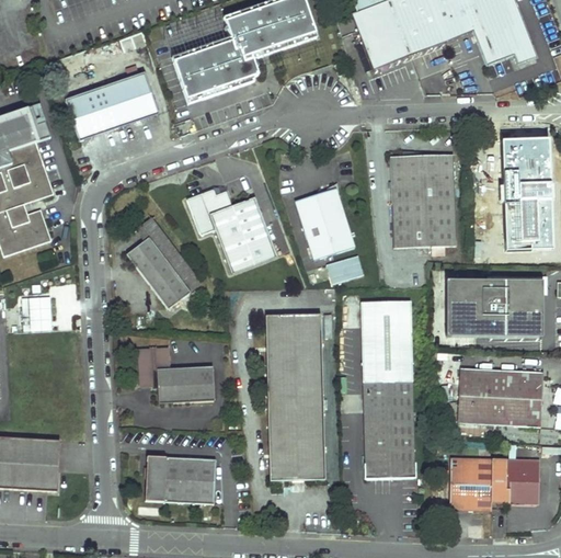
[(317,35),(304,0),(282,0),(225,20),(230,36),(231,41),(173,60),(186,99),(258,73),(252,58),(273,52),(271,47),(300,37),(301,41),(317,35)]
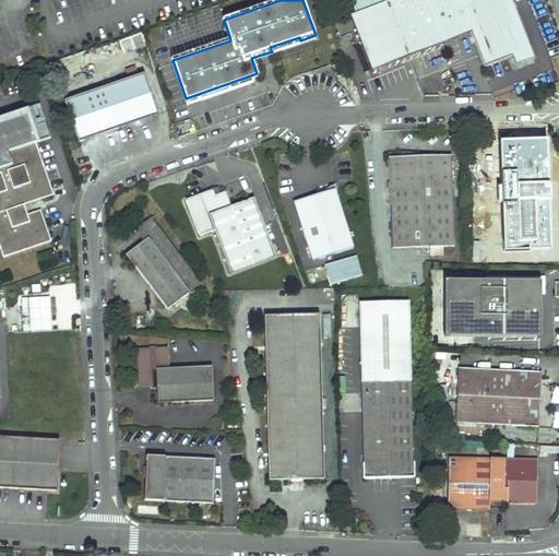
[(269,0),(223,16),(224,20),(281,0),(269,0)]
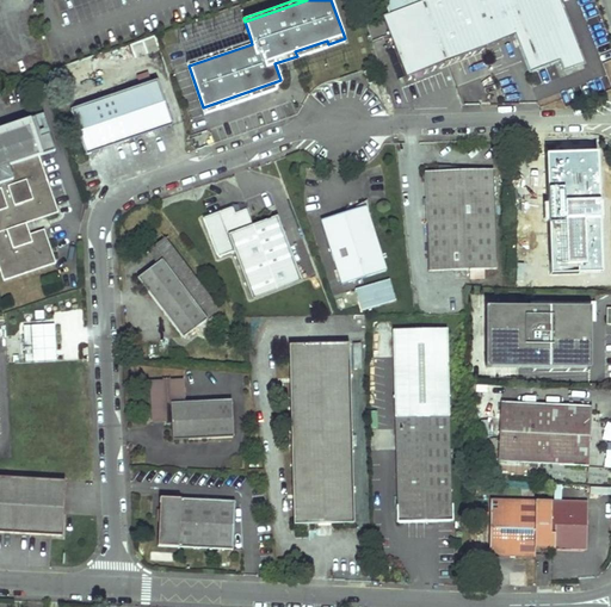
[(386,0),(389,10),(384,12),(408,74),(517,31),(532,69),(561,59),(565,68),(585,61),(561,0),(386,0)]
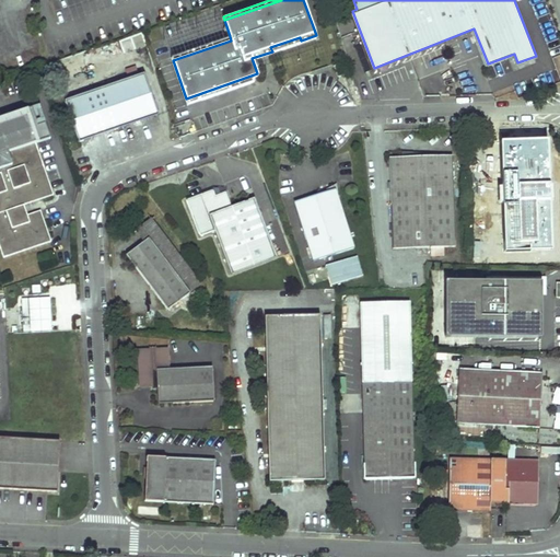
[(171,56),(173,60),(231,41),(230,36),(171,56)]
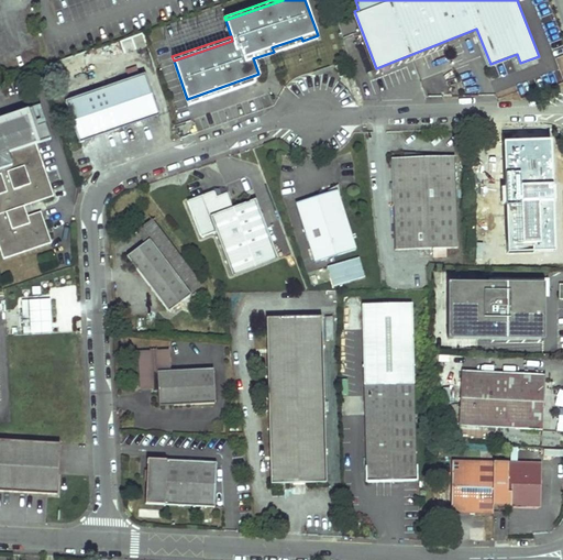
[(272,47),(274,52),(302,41),(301,37),(272,47)]
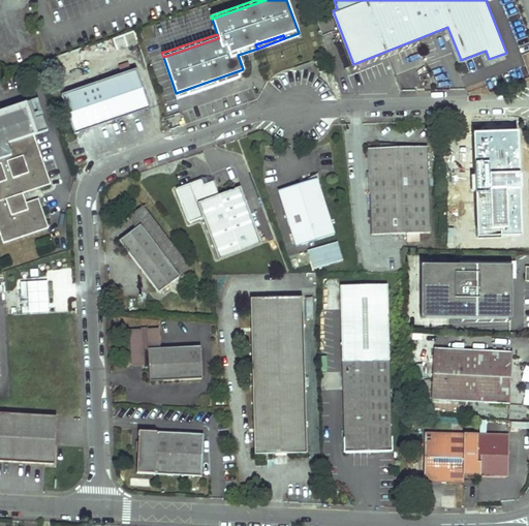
[(327,56),(316,60),(319,70),(330,66),(327,56)]
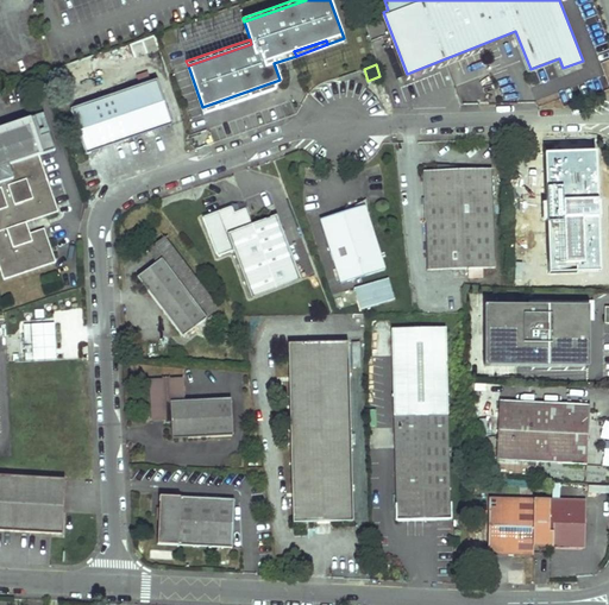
[(157,77),(71,106),(87,151),(173,123),(157,77)]
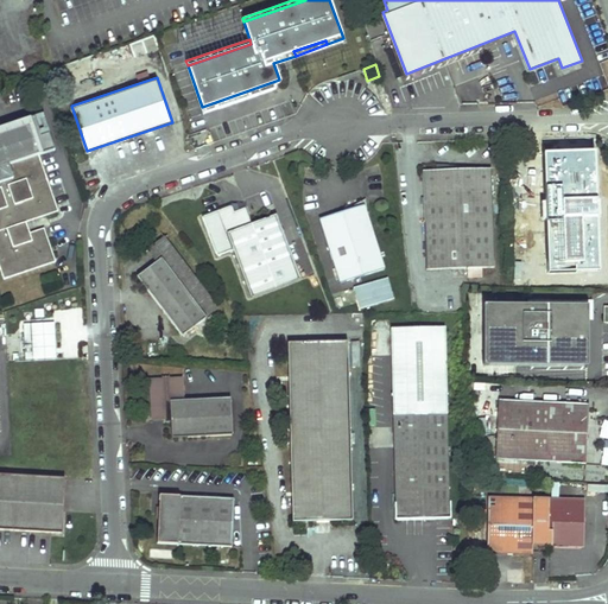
[(202,107),(203,112),(272,88),(271,83),(202,107)]
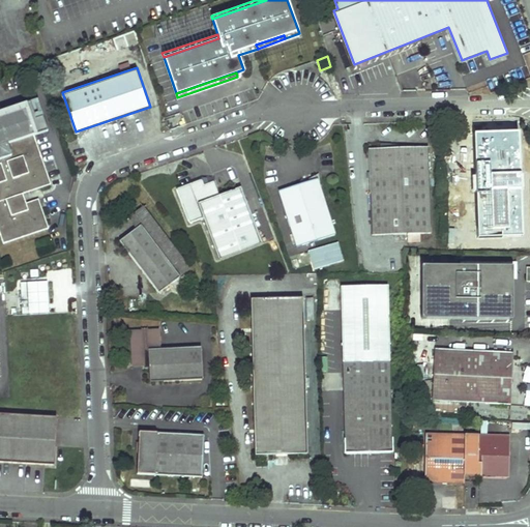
[(37,96),(30,98),(36,116),(42,113),(37,96)]
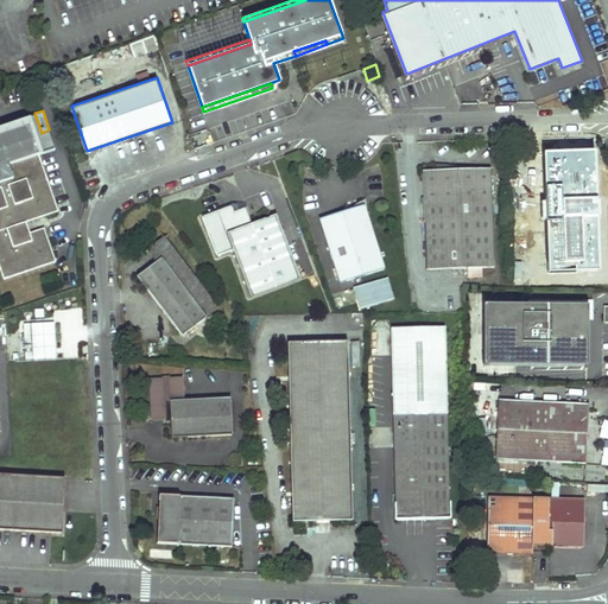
[(35,113),(0,125),(0,265),(4,277),(56,259),(44,226),(30,229),(29,224),(26,220),(58,209),(39,152),(55,146),(49,129),(42,133),(35,113)]
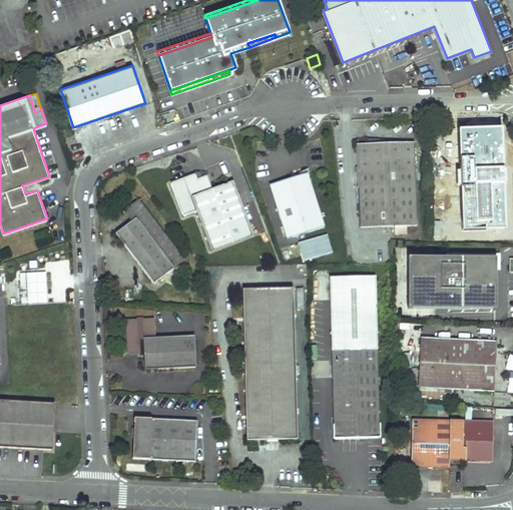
[(502,125),(458,127),(462,225),(505,223),(502,125)]
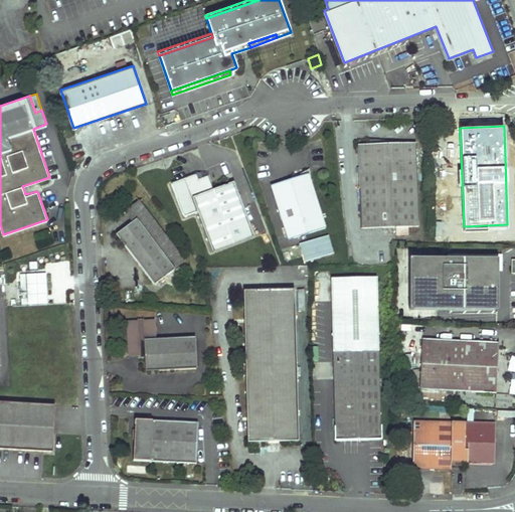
[(418,224),(416,141),(358,143),(361,225),(396,225),(396,232),(407,232),(407,224),(418,224)]
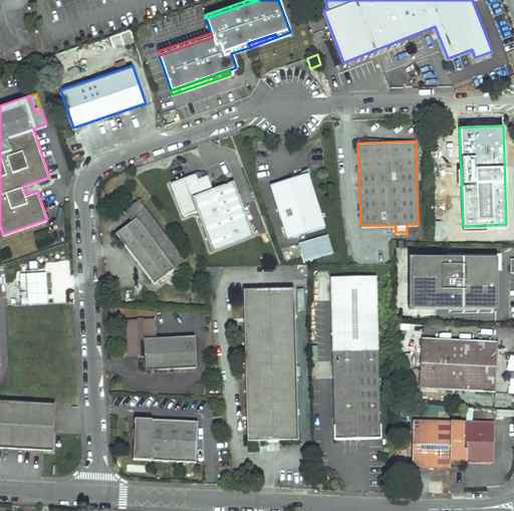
[(307,171),(270,183),(287,237),(325,225),(307,171)]
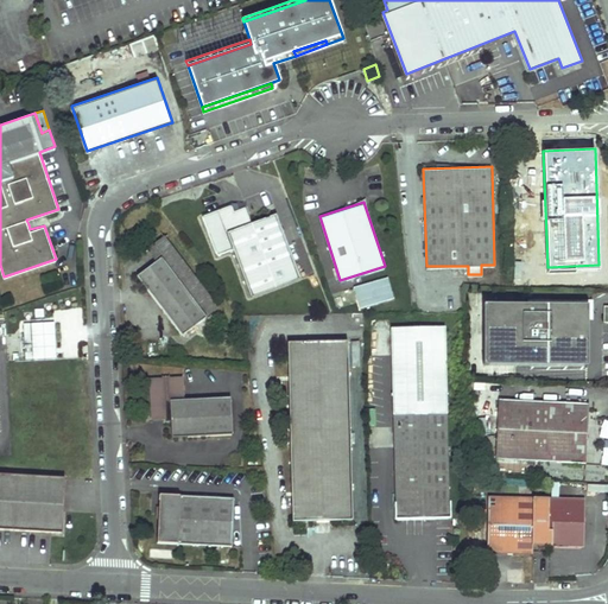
[(232,203),(203,215),(217,250),(220,254),(234,248),(252,296),(301,277),(277,213),(252,222),(245,205),(234,210),(232,203)]
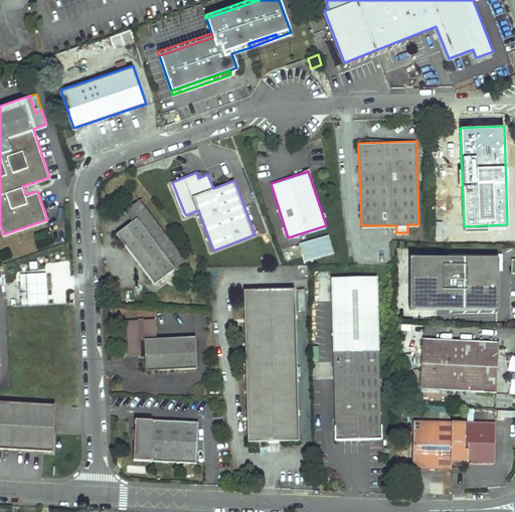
[(178,249),(140,198),(129,206),(136,216),(133,219),(117,231),(155,283),(185,260),(178,249)]
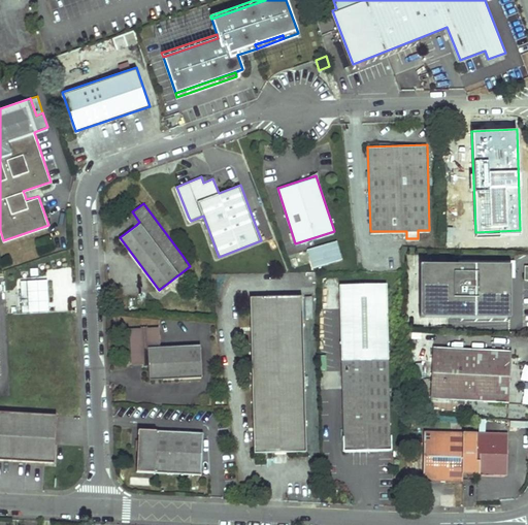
[(132,211),(129,215),(136,225),(139,222),(132,211)]
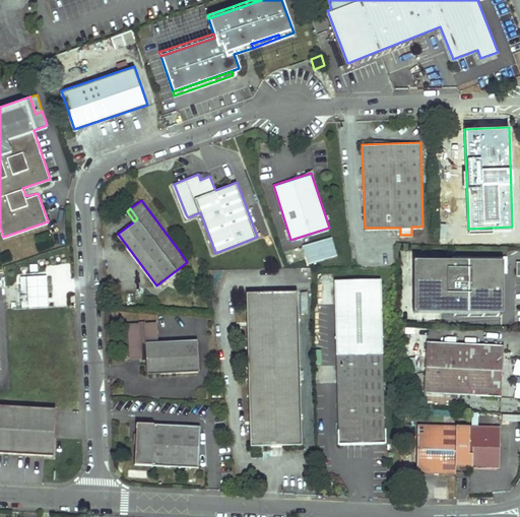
[(307,260),(336,253),(331,234),(302,242),(307,260)]
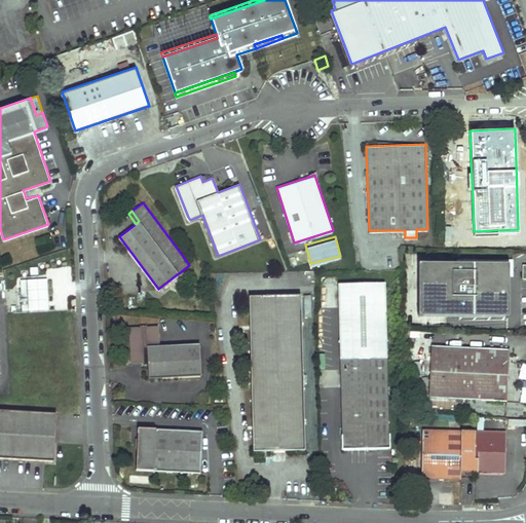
[(459,262),(419,262),(419,314),(451,314),(459,314),(459,262)]
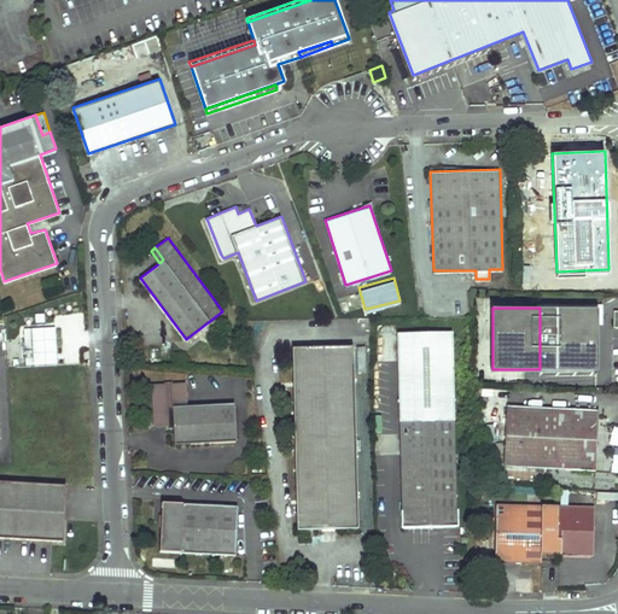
[(560,308),(540,308),(540,369),(598,369),(598,313),(560,313),(560,308)]
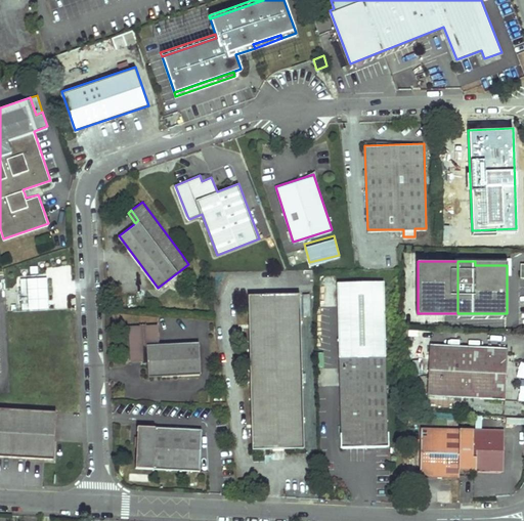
[(46,275),(19,276),(20,307),(47,306),(46,275)]
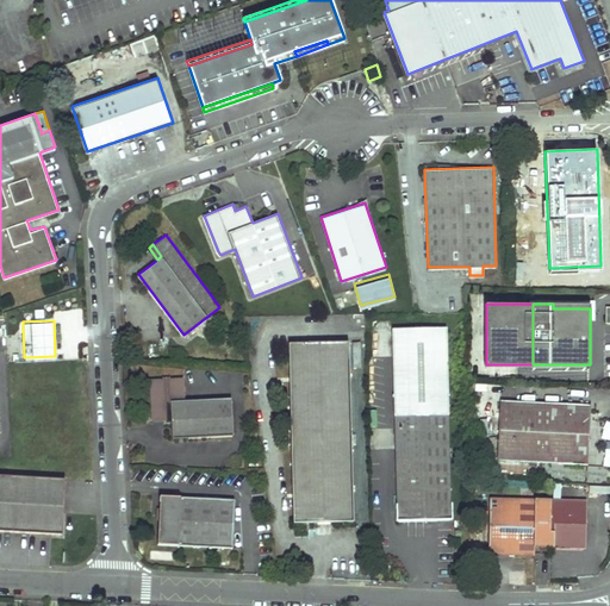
[(393,326),(398,519),(450,519),(448,412),(449,412),(447,325),(393,326)]
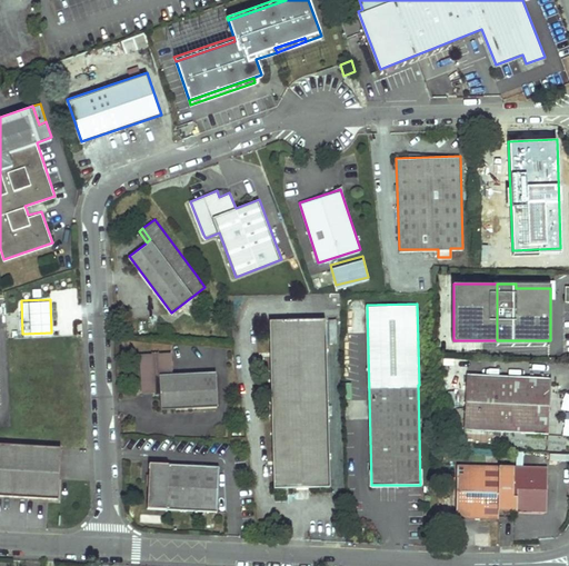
[(325,318),(269,319),(273,486),(329,485),(325,318)]
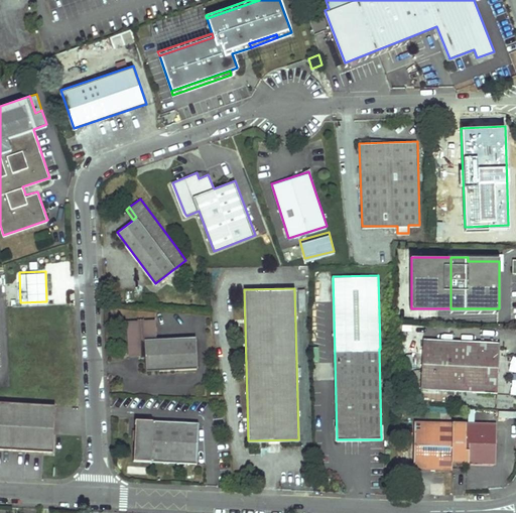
[(153,318),(129,321),(130,350),(139,350),(139,348),(145,348),(145,355),(146,370),(197,367),(195,335),(154,337),(153,318)]
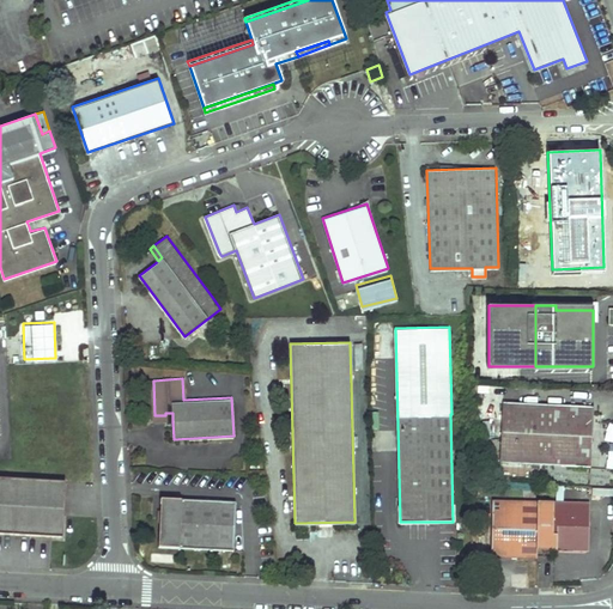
[(593,406),(503,400),(499,460),(517,461),(590,466),(593,406)]
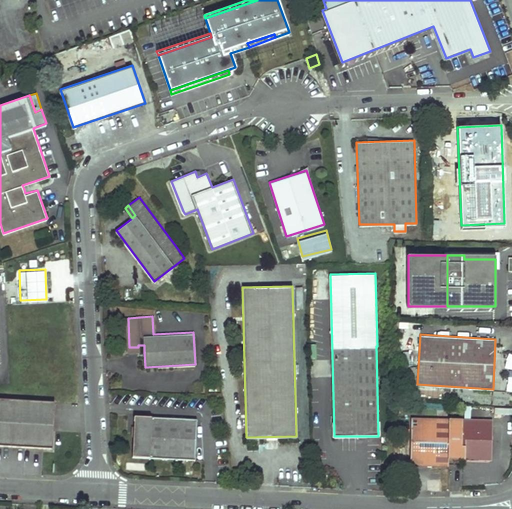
[(55,401),(0,397),(0,443),(53,447),(55,401)]
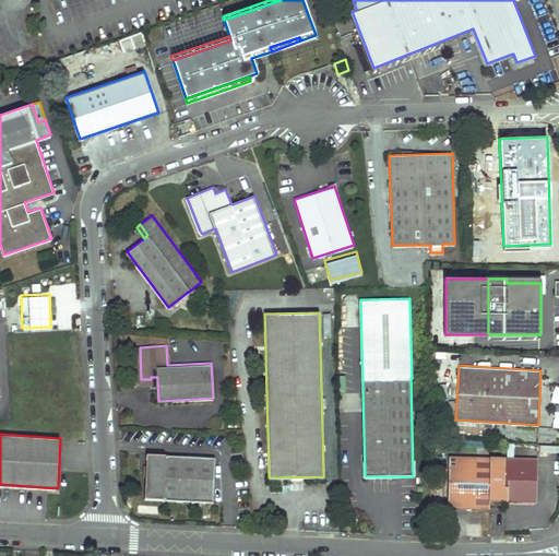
[(215,457),(146,453),(144,497),(213,501),(215,457)]
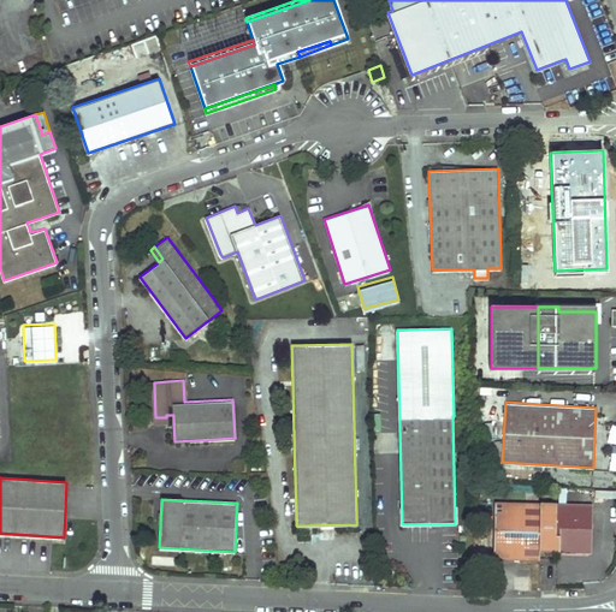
[(592,505),(496,503),(495,547),(509,548),(509,557),(539,558),(540,548),(569,550),(572,547),(591,547),(592,505)]
